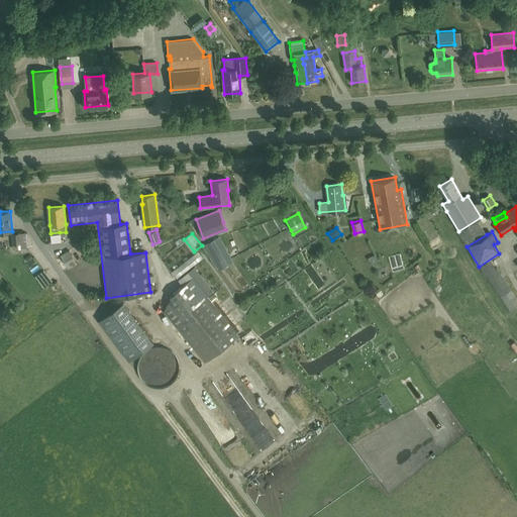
[(27,247),(25,234),(12,235),(13,249),(27,247)]
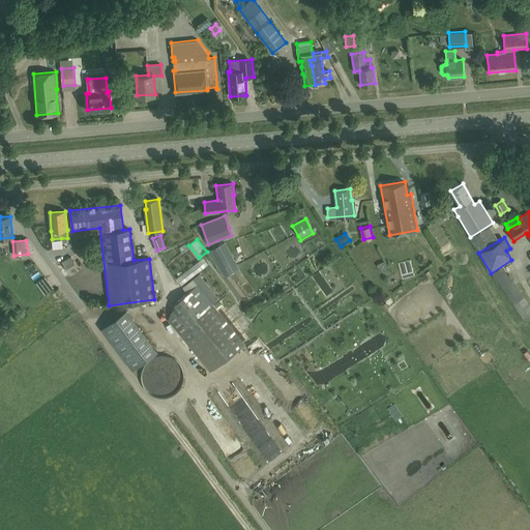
[(218,245),(208,252),(224,277),(233,272),(218,245)]
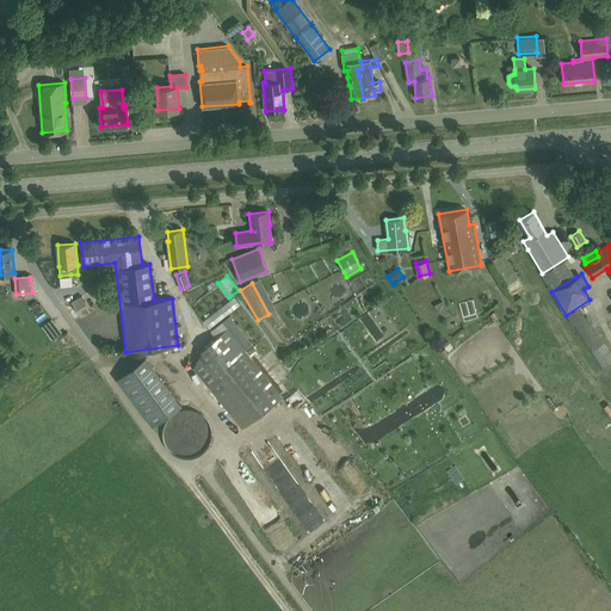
[(81,316),(91,310),(82,295),(79,297),(78,295),(69,298),(81,316)]
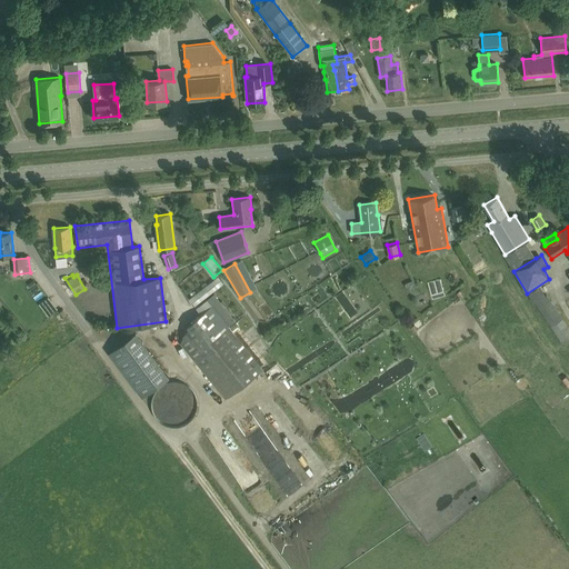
[(218,277),(189,299),(195,307),(223,283),(218,277)]
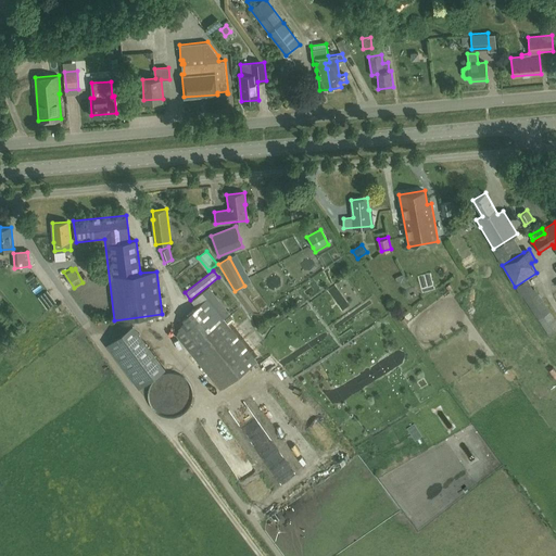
[(400,283),(407,279),(404,274),(396,277),(400,283)]
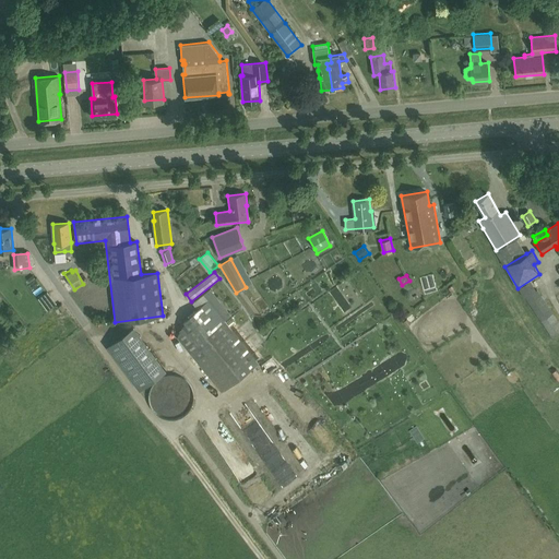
[(552,337),(558,332),(558,321),(537,289),(536,290),(531,282),(519,288),(524,298),(525,297),(552,337)]
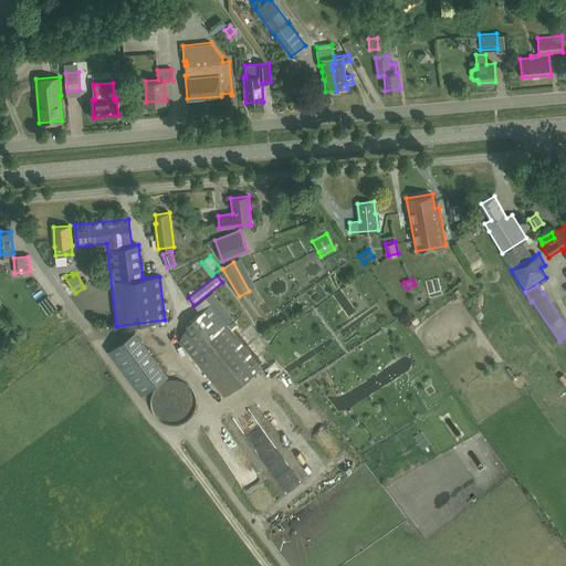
[(213,291),(206,297),(207,297),(210,303),(228,324),(234,318),(213,291)]
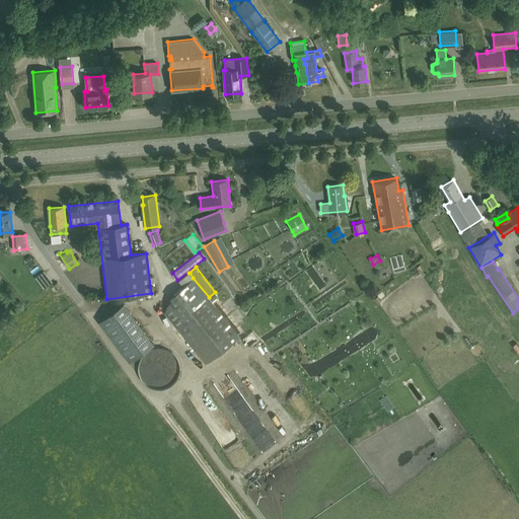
[(34,277),(44,288),(53,282),(44,270),(34,277)]
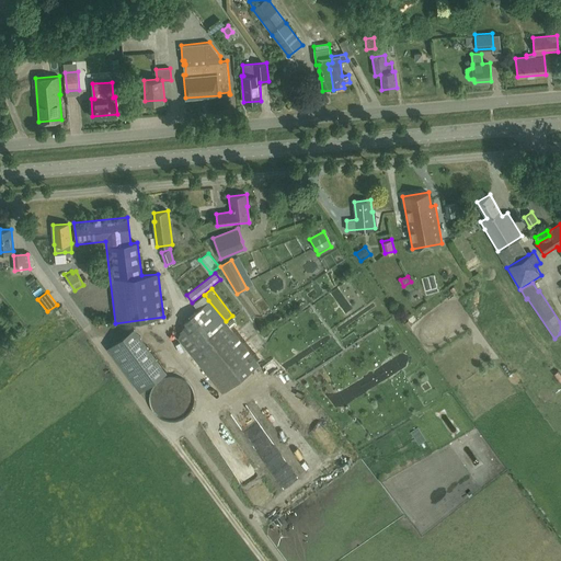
[(180,332),(179,338),(194,356),(224,392),(260,363),(226,321),(208,300),(184,320),(189,325),(180,332)]
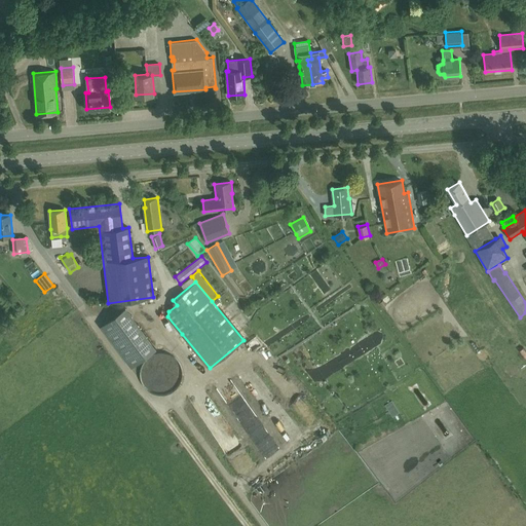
[(156,349),(125,307),(101,326),(132,367),(156,349)]
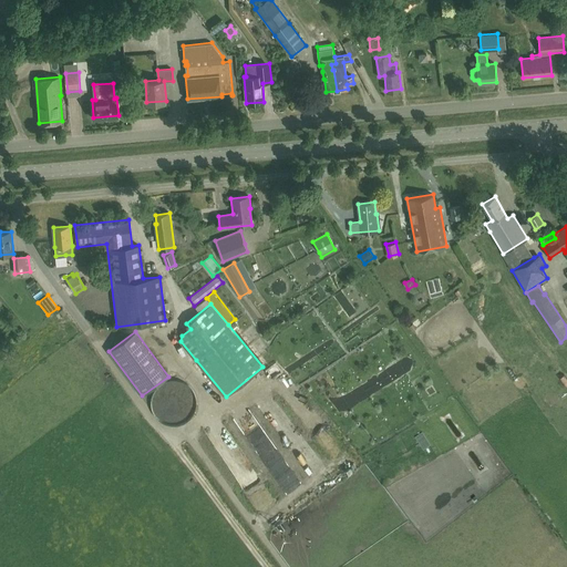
[(271,374),(279,371),(276,363),(268,367),(271,374)]
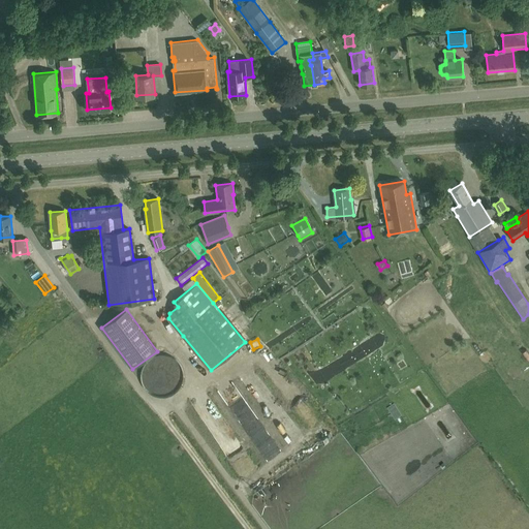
[(190,349),(186,353),(199,369),(205,365),(190,349)]
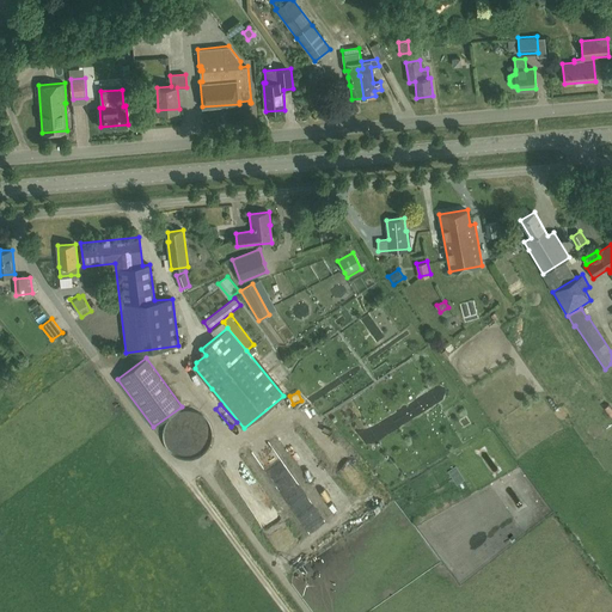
[(267,465),(275,459),(268,448),(259,454),(267,465)]
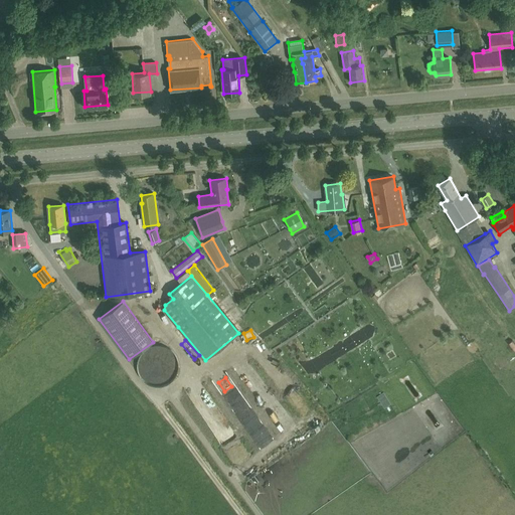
[(236,399),(245,408),(249,404),(240,395),(236,399)]
